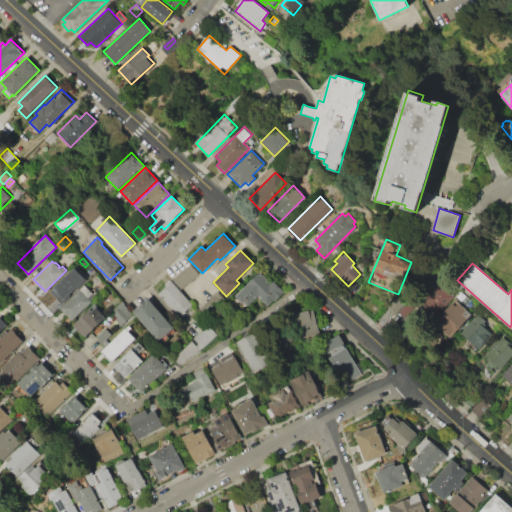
[(172,279),(190,265),(198,275),(180,290),(172,279)]
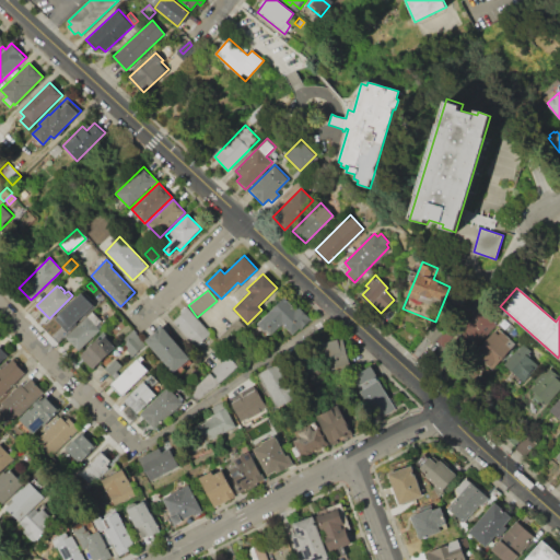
[(60,313),(82,291),(95,305),(73,326),(60,313)]
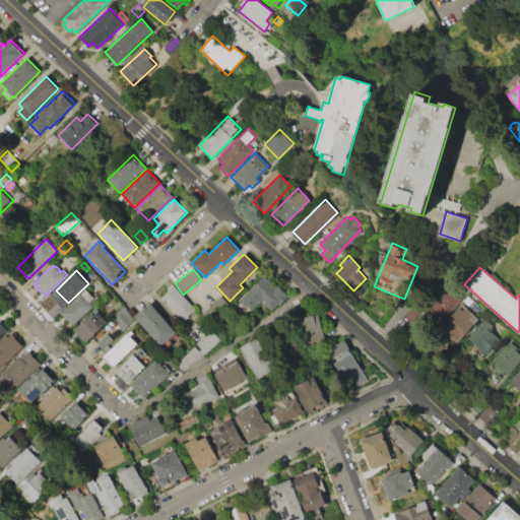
[(263,275),(274,286),(277,284),(288,296),(278,305),(271,297),(272,295),(269,291),(251,310),(240,299),(263,275)]
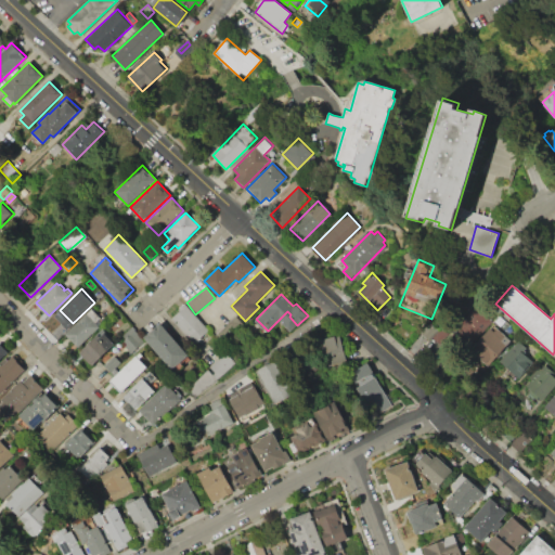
[(170,318),(185,305),(207,330),(193,343),(170,318)]
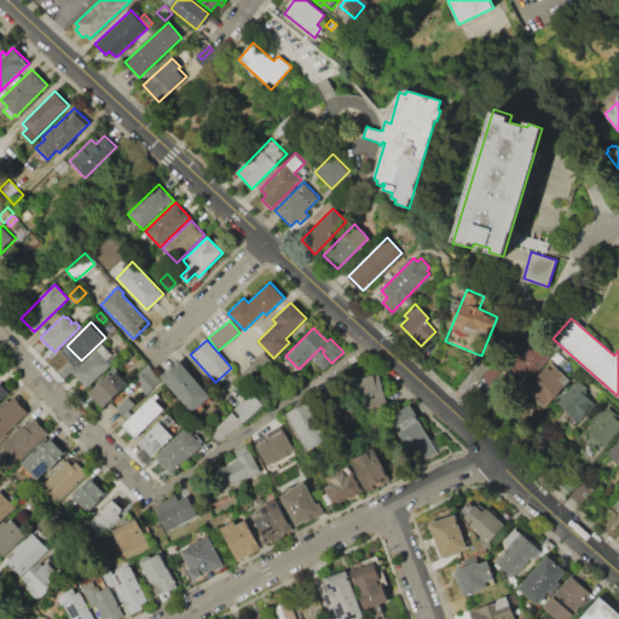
[(530,340),(549,356),(525,387),(504,372),(530,340)]
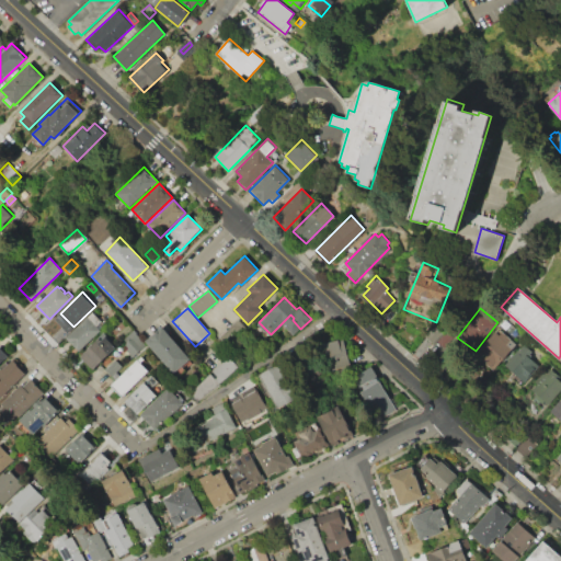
[(100,330),(79,351),(66,338),(92,312),(101,321),(96,327),(100,330)]
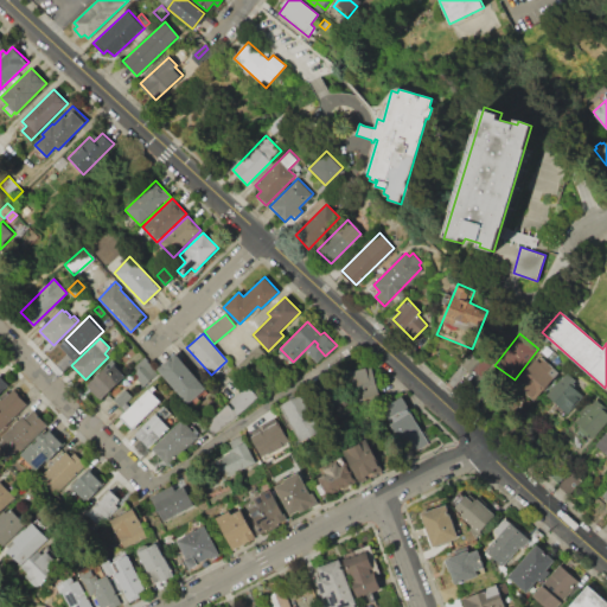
[(176,353),(206,388),(189,403),(158,369),(176,353)]
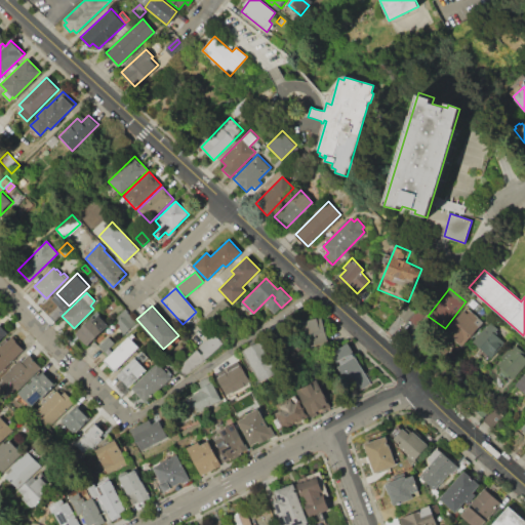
[(483,322),(461,347),(444,331),(462,310),(467,314),(470,310),(483,322)]
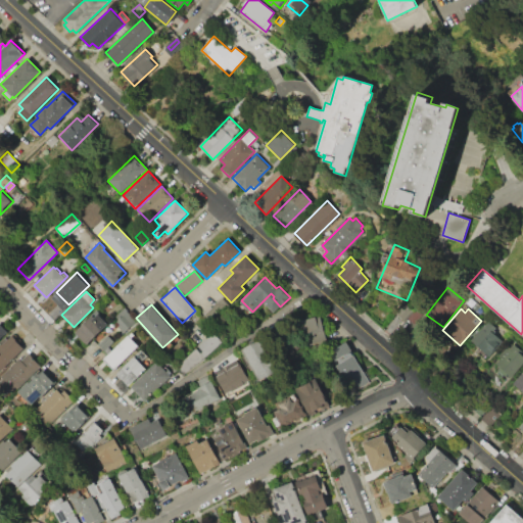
[(127,312),(135,321),(125,331),(115,322),(127,312)]
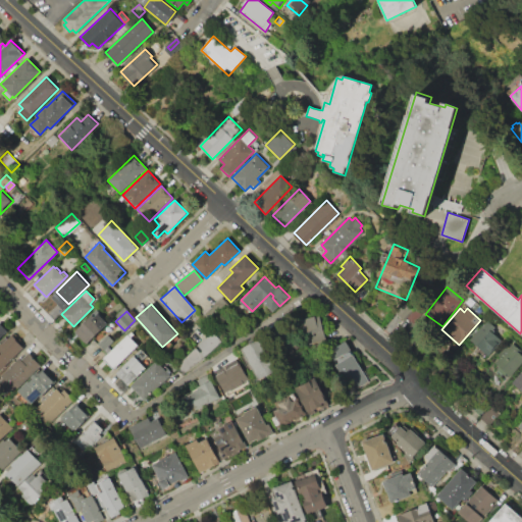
[(107,323),(87,344),(74,331),(91,315),(93,317),(98,312),(107,323)]
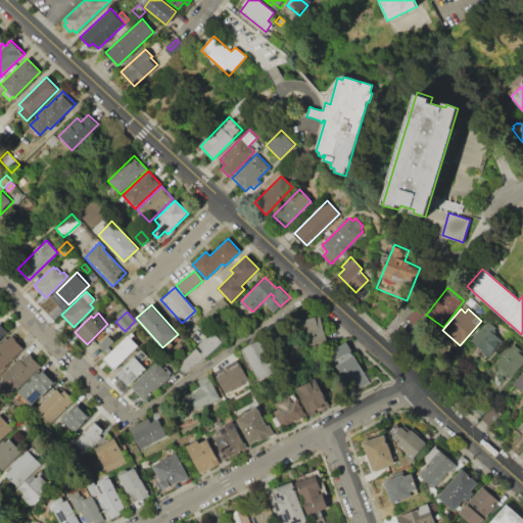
[(321,316),(327,342),(314,345),(313,343),(307,345),(302,320),(321,316)]
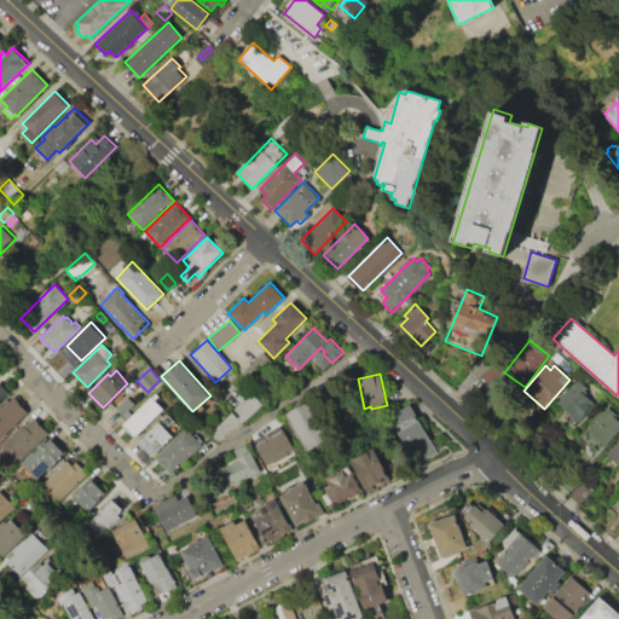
[(578,380),(586,387),(584,391),(585,392),(584,393),(594,403),(578,422),(556,404),(578,380)]
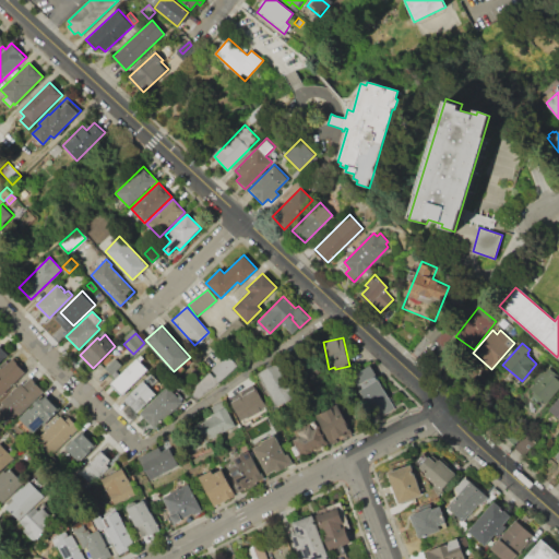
[(0,345),(9,354),(0,361),(0,345)]
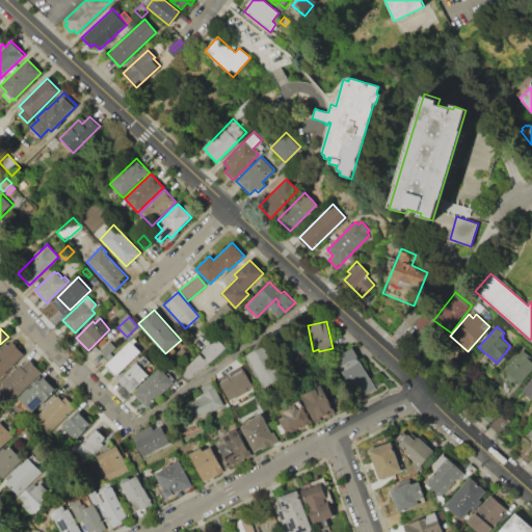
[(291,356),(281,337),(293,330),(303,350),(291,356)]
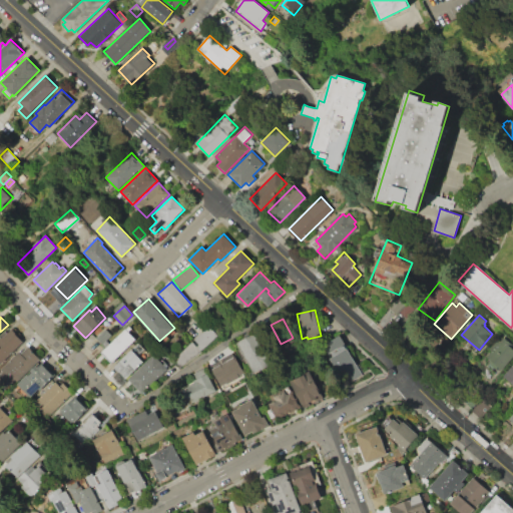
[(217,336),(200,352),(179,367),(172,360),(192,342),(195,347),(198,345),(193,339),(203,331),(198,326),(204,321),(210,328),(213,331),(217,336)]
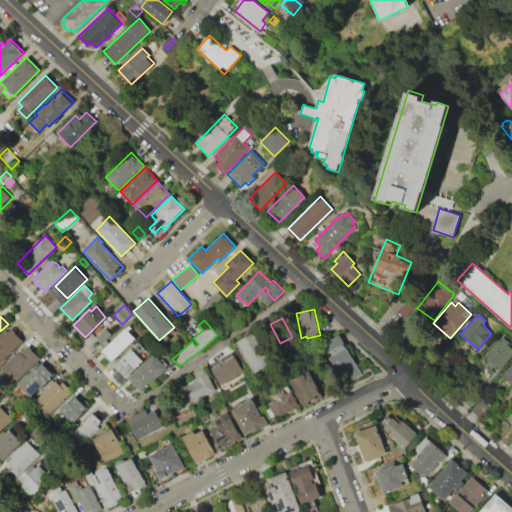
[(101,351),(129,324),(132,327),(128,331),(135,338),(111,362),(101,351)]
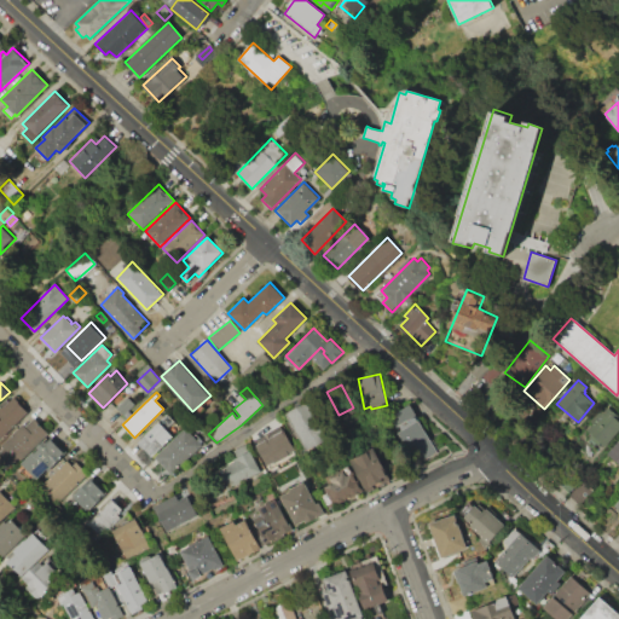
[(127,395),(134,404),(122,415),(115,408),(127,395)]
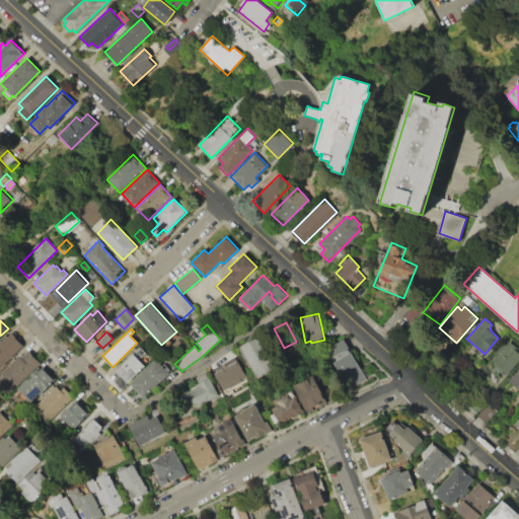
[(11,332),(23,345),(1,366),(0,364),(0,344),(1,343),(0,342),(0,340),(5,335),(7,337),(11,332)]
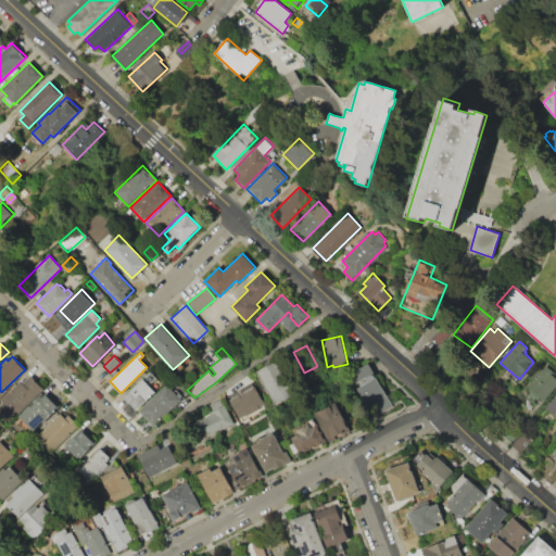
[(257,371),(277,361),(294,394),(275,404),(257,371)]
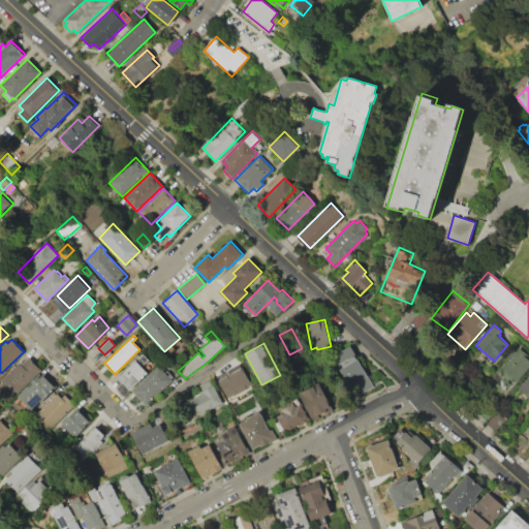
[(373,385),(356,396),(333,356),(349,347),(373,385)]
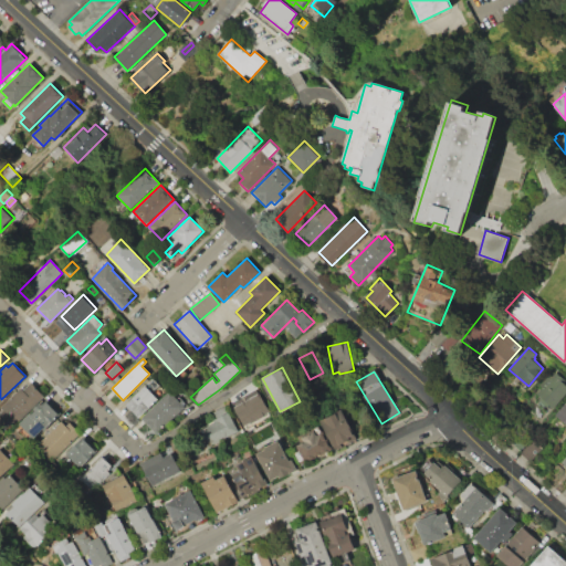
[(555,371),(564,379),(563,381),(565,385),(565,391),(553,407),(549,405),(547,407),(540,400),(542,397),(536,392),(555,371)]
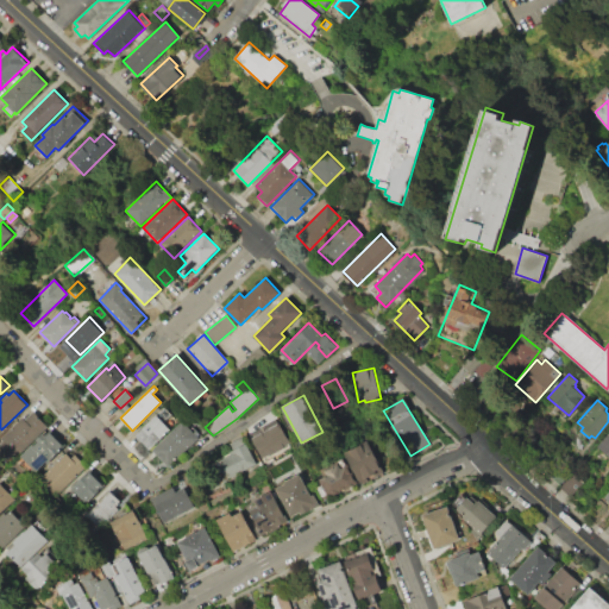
[(135,435),(165,407),(179,422),(148,450),(135,435)]
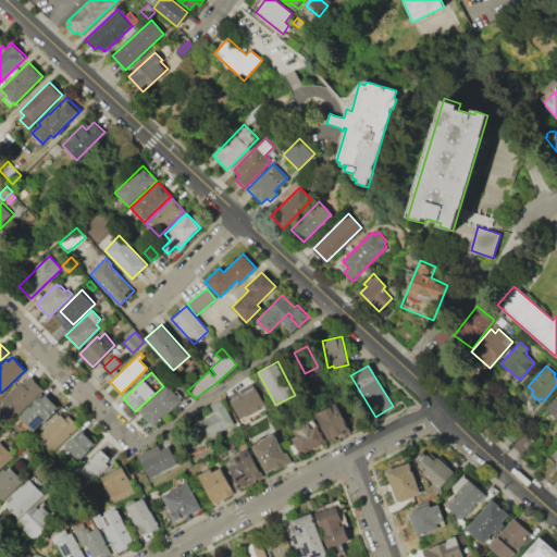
[(12,419),(0,407),(3,404),(0,401),(21,381),(23,384),(32,376),(44,390),(12,419)]
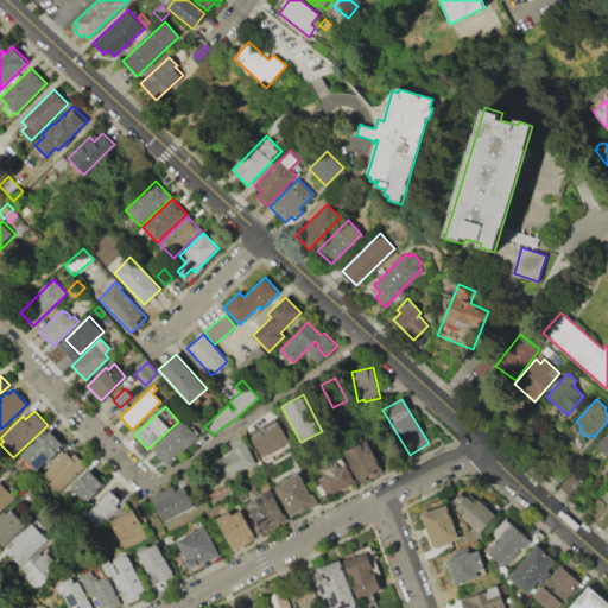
[(182,419),(198,437),(168,466),(151,449),(182,419)]
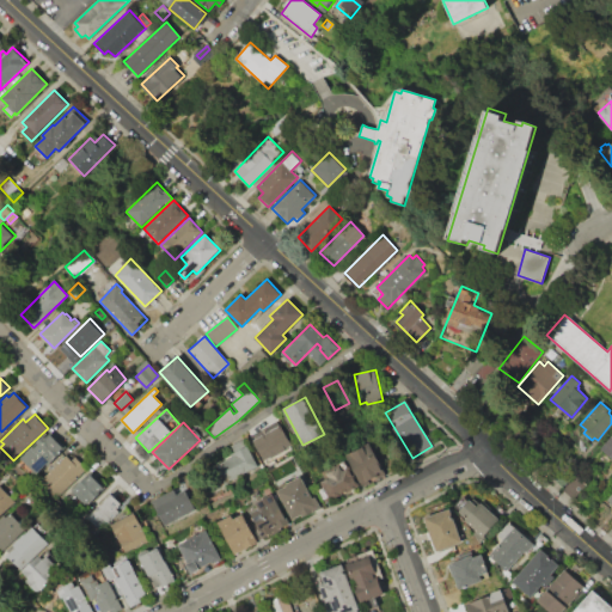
[(289,447),(280,426),(251,438),(261,460),(289,447)]
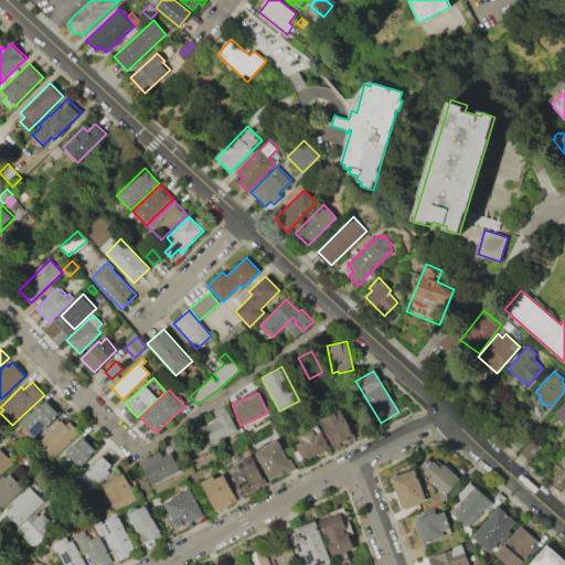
[(33,438),(19,423),(30,411),(32,413),(34,411),(33,408),(40,402),(42,405),(49,400),(60,412),(33,438)]
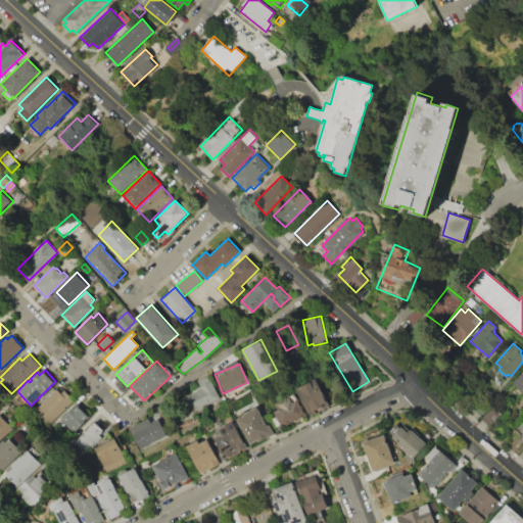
[(522,393),(512,384),(522,372),(522,393)]
